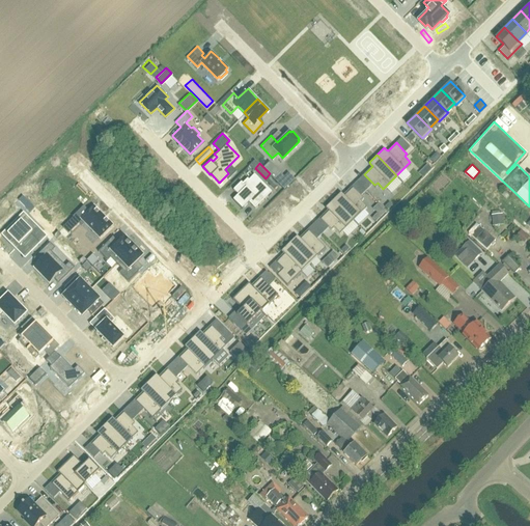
[(279,170),(274,176),(283,187),(294,176),(287,170),(283,174),(279,170)]
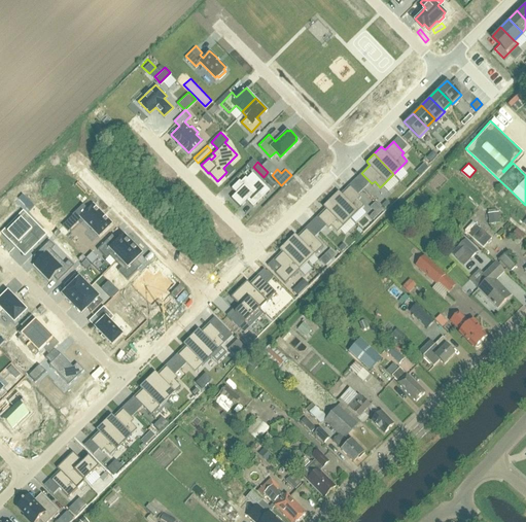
[(231,196),(240,205),(247,197),(251,201),(249,202),(252,205),(269,188),(252,171),(246,176),(245,175),(240,179),(239,178),(231,185),(236,190),(231,196)]
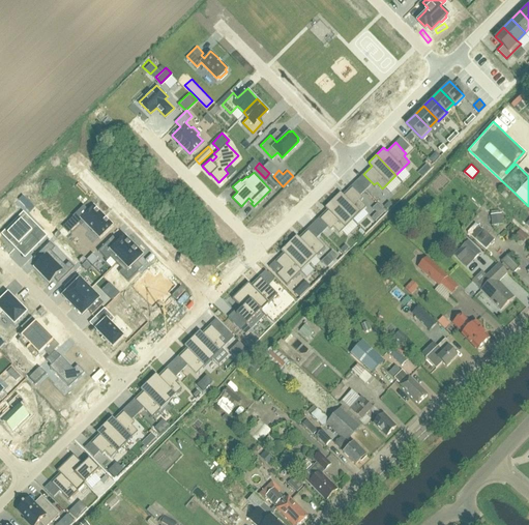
[(332,198),(352,217),(365,205),(359,199),(362,196),(359,194),(351,185),(343,194),(342,192),(340,190),(332,198)]
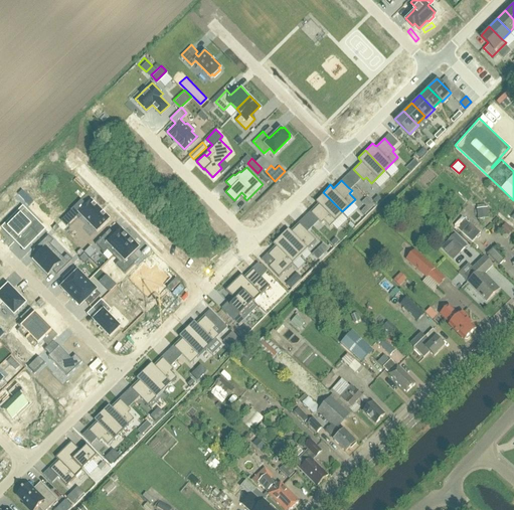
[(329,224),(342,211),(323,192),(315,199),(317,201),(318,202),(310,210),(318,218),(321,221),(323,218),(329,224)]
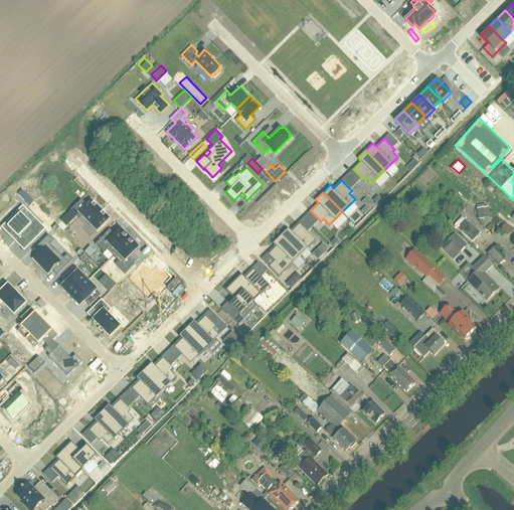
[(28,194),(24,198),(28,203),(33,199),(28,194)]
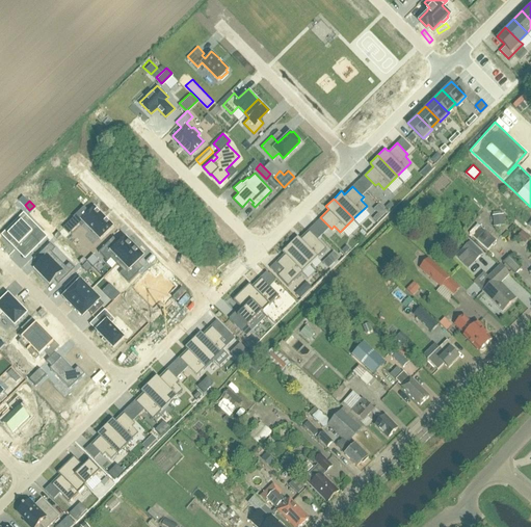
[(379,202),(374,207),(382,215),(388,210),(379,202)]
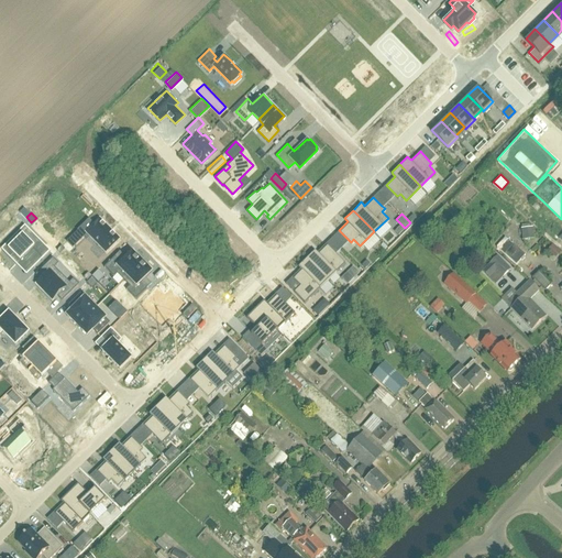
[(85,229),(105,250),(119,236),(99,216),(85,229)]
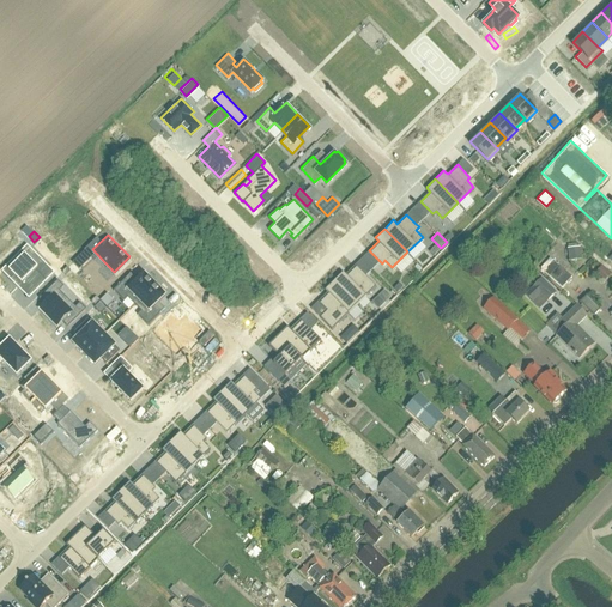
[(0,252),(10,243),(4,237),(0,241),(0,252)]
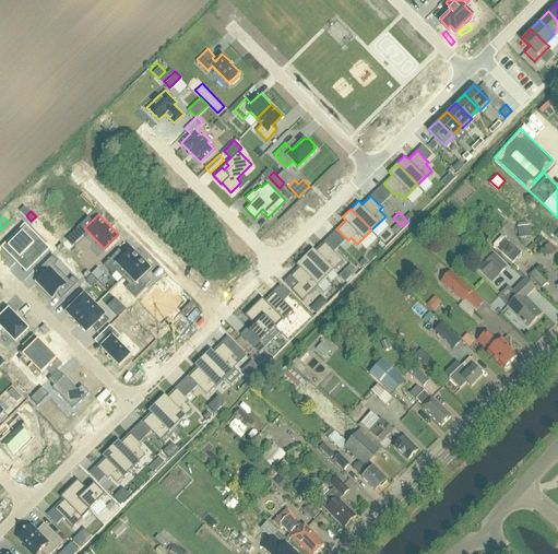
[(529,223),(518,224),(519,235),(530,234),(529,223)]
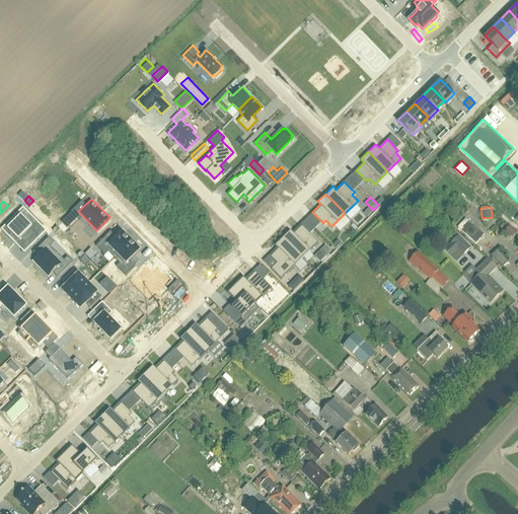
[(11,231),(18,238),(21,234),(30,243),(46,228),(25,208),(15,219),(12,216),(1,227),(8,234),(11,231)]
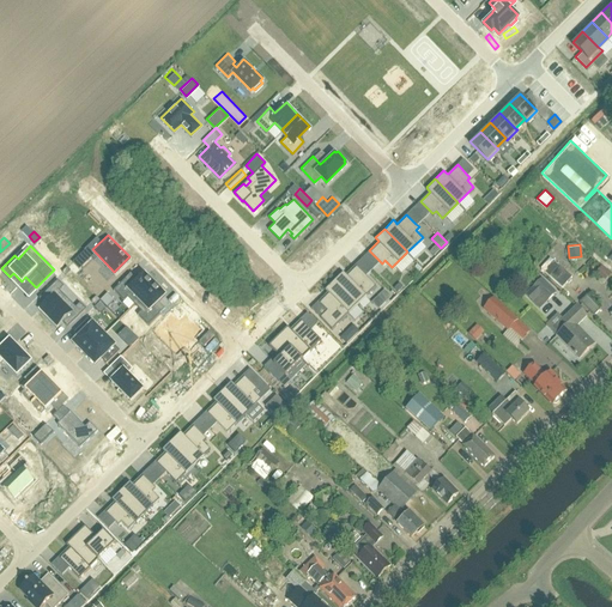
[(84,248),(72,260),(79,267),(91,255),(84,248)]
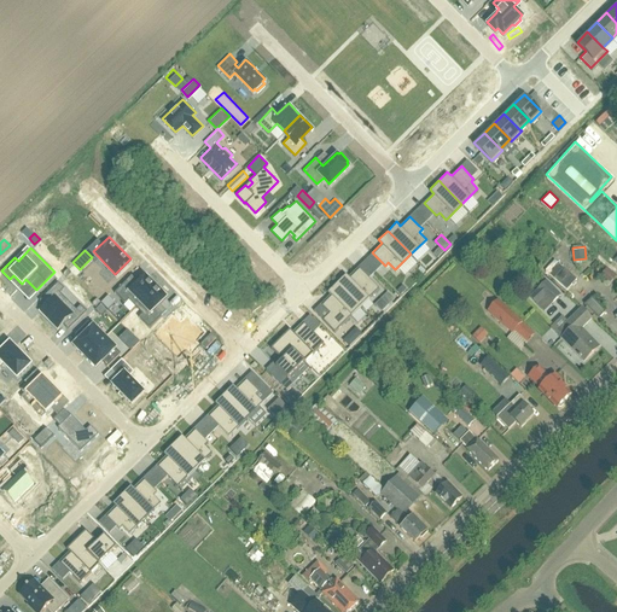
[(552,255),(542,266),(564,286),(574,275),(552,255)]
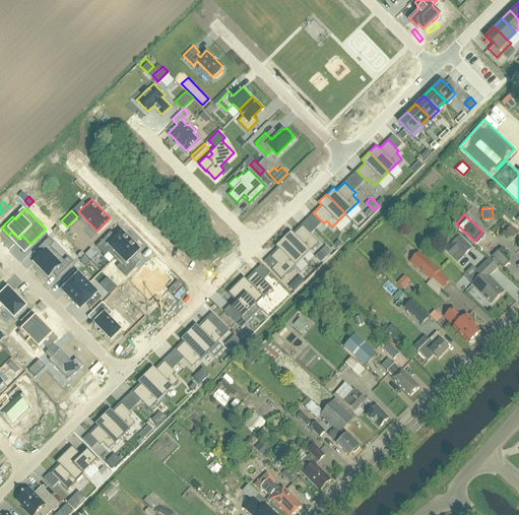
[(282,236),(303,256),(318,241),(310,232),(302,223),(294,232),(293,231),(290,229),(282,236)]
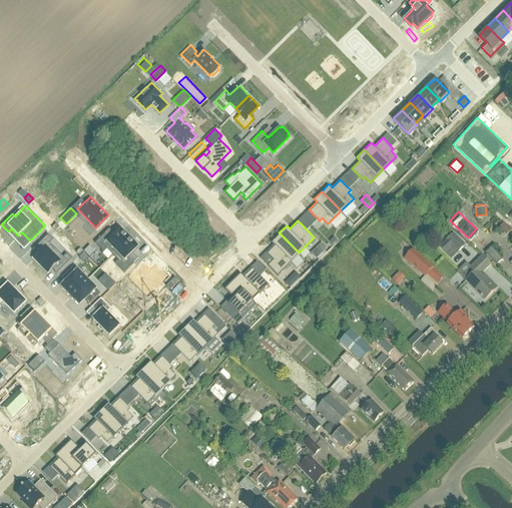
[(504,220),(499,225),(505,231),(510,225),(504,220)]
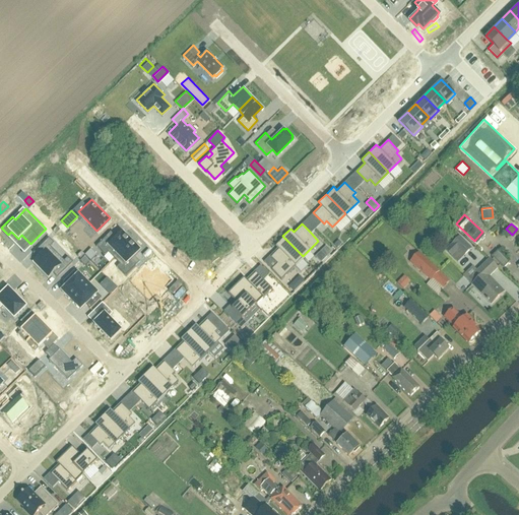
[(106,234),(95,244),(105,253),(108,250),(113,256),(130,239),(129,238),(131,237),(124,230),(123,231),(122,230),(112,240),(106,234)]
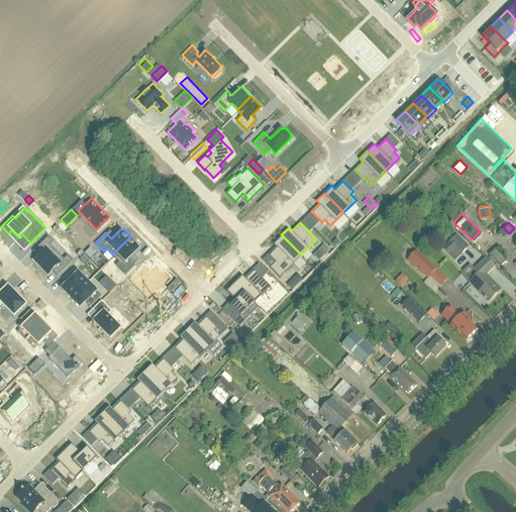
[(459,252),(469,244),(456,231),(442,245),(448,252),(454,246),(459,252)]
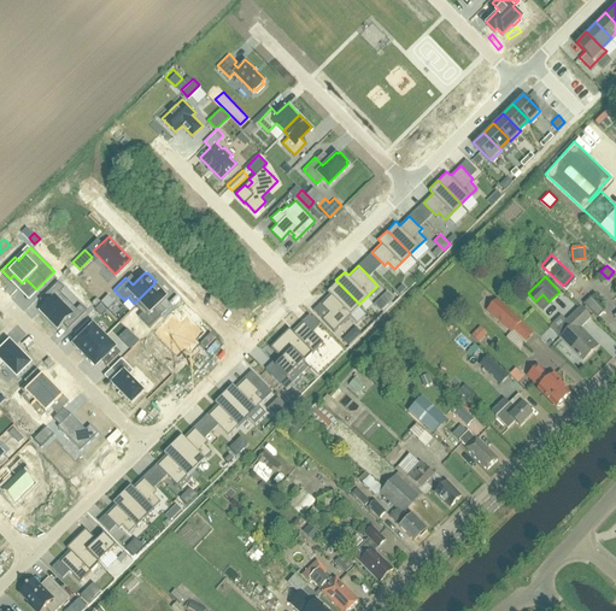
[(39,307),(48,317),(68,298),(59,289),(64,286),(57,278),(39,298),(44,303),(39,307)]
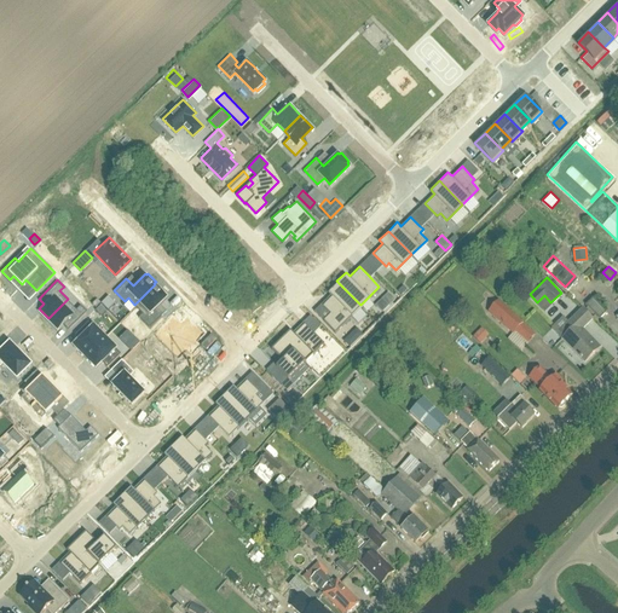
[(361,305),(336,281),(328,290),(330,293),(331,294),(322,302),(329,311),(323,318),(334,330),(361,305)]
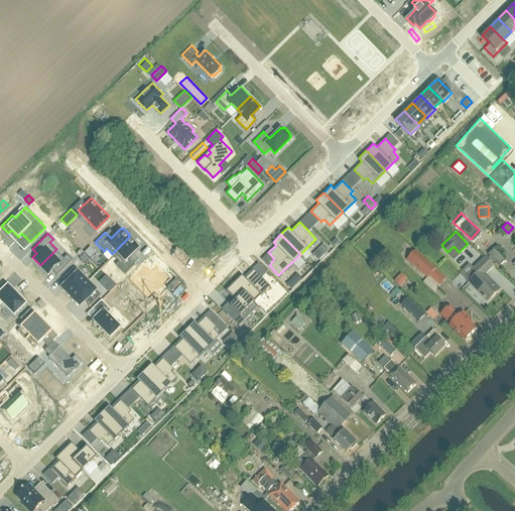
[(129,237),(112,254),(118,259),(115,262),(124,271),(134,262),(128,256),(138,246),(137,245),(138,244),(132,237),(131,238),(129,237)]
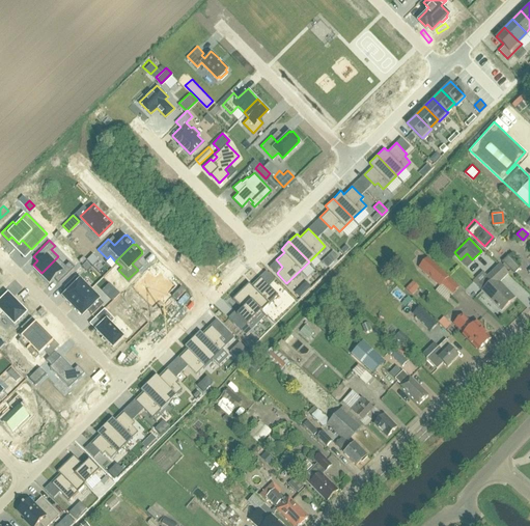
[(333,249),(330,252),(335,258),(339,254),(333,249)]
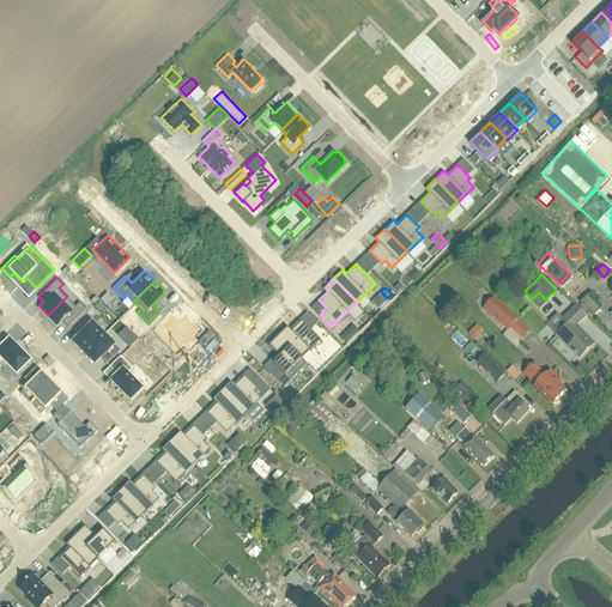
[(107,290),(100,297),(107,304),(113,297),(107,290)]
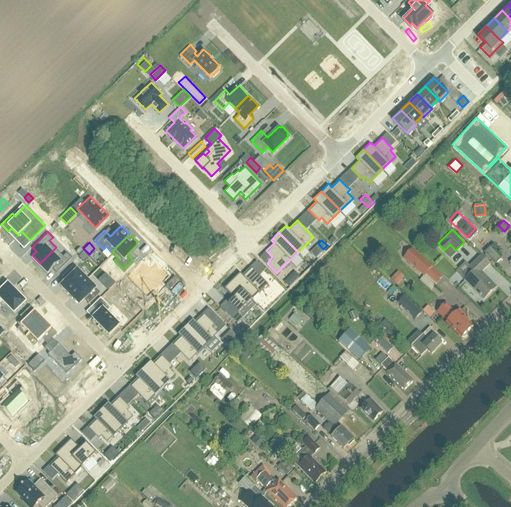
[(495,261),(500,256),(489,244),(484,249),(495,261)]
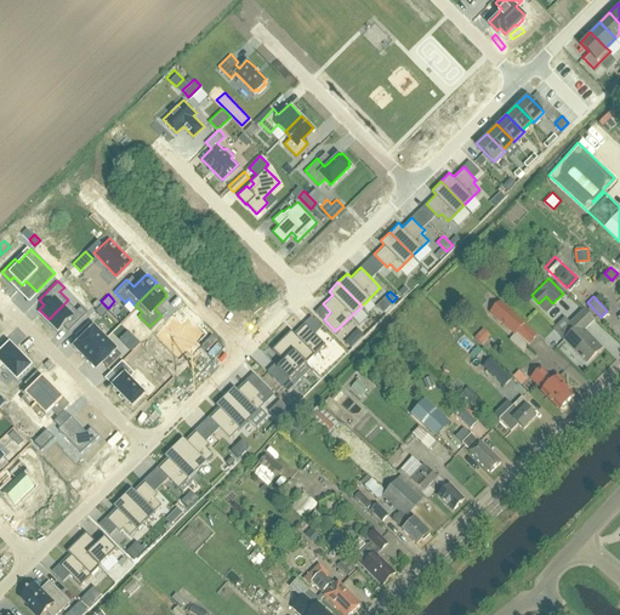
[(513,332),(523,320),(498,297),(488,309),(513,332)]
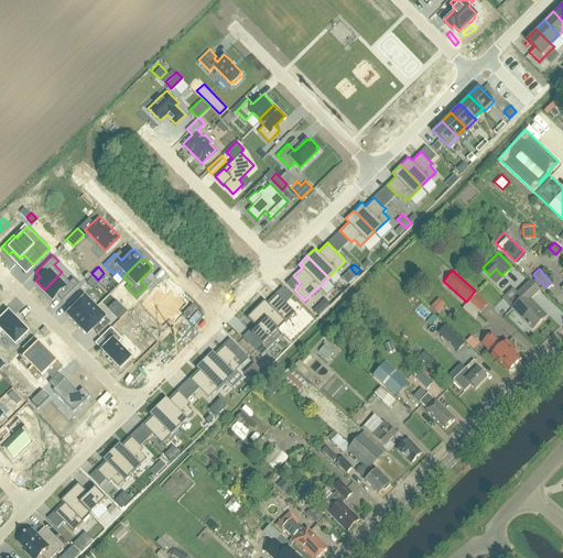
[(62,272),(44,290),(52,298),(56,293),(62,298),(78,282),(73,275),(68,280),(62,272)]
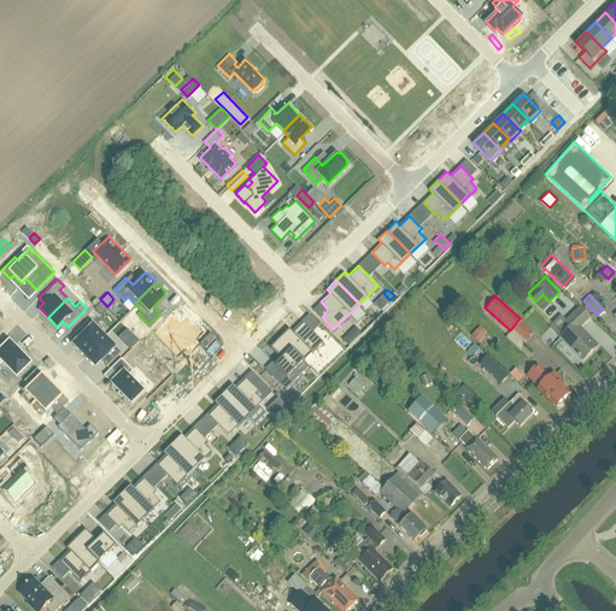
[(100,301),(95,306),(100,311),(105,306),(100,301)]
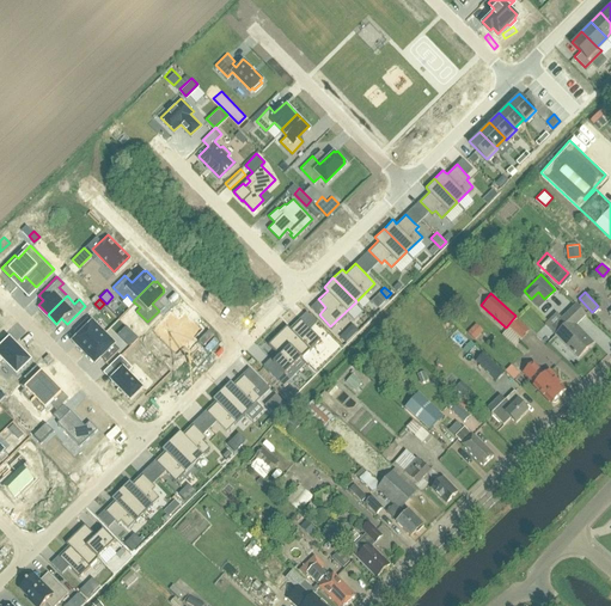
[(575,301),(561,316),(555,310),(544,320),(550,326),(553,325),(557,330),(554,332),(578,355),(593,340),(575,323),(586,312),(575,301)]
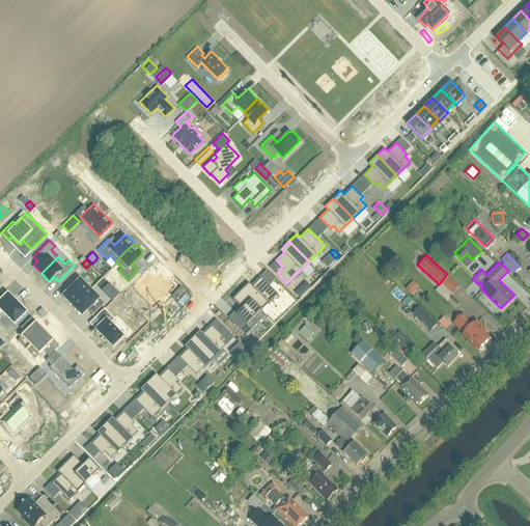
[(140,289),(151,301),(159,295),(162,299),(169,292),(165,288),(171,282),(160,271),(152,265),(147,270),(135,282),(141,288),(140,289)]
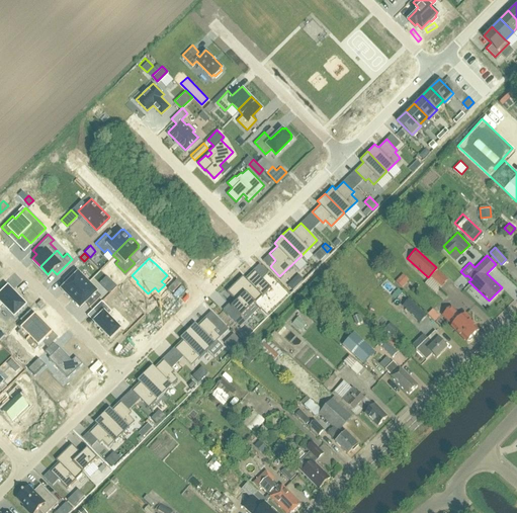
[(70,296),(87,280),(74,267),(62,278),(66,282),(61,287),(70,296)]
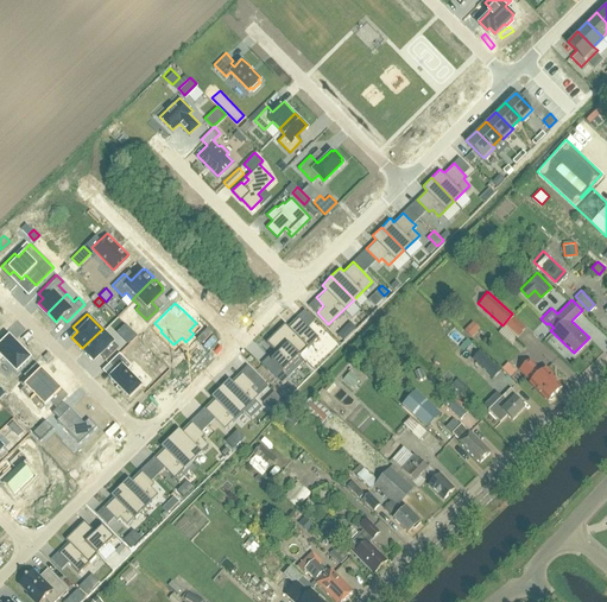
[(284,322),(276,330),(298,354),(317,335),(298,315),(289,325),(284,322)]
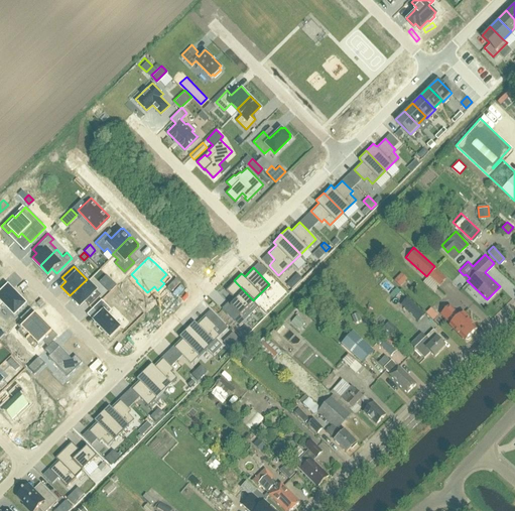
[(399,269),(392,277),(398,283),(405,275),(399,269)]
